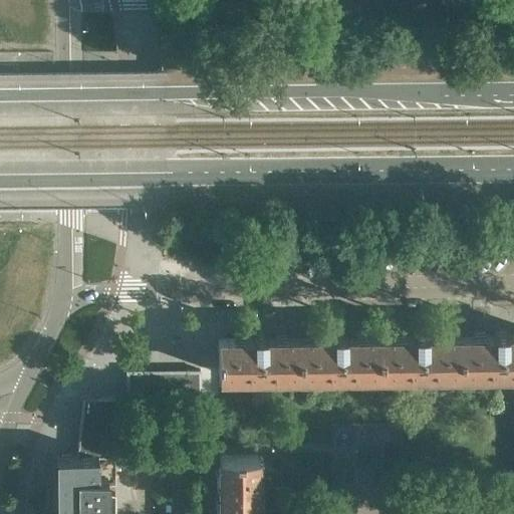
[(513,333),(506,334),(506,330),(494,330),(495,334),(460,334),(461,370),(513,369),(513,333)]
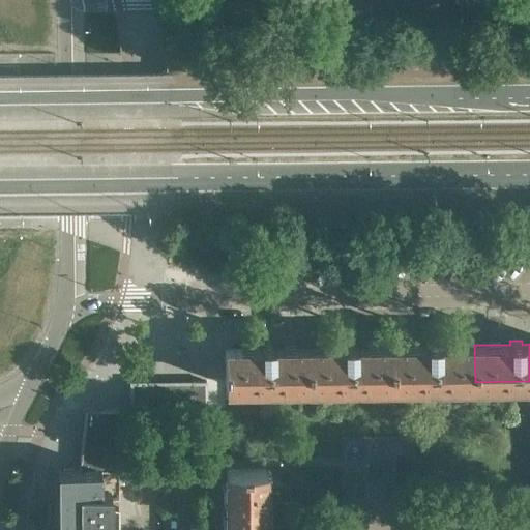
[(392,383),(391,346),(356,346),(356,342),(345,343),(345,347),(308,347),(310,384),(392,383)]
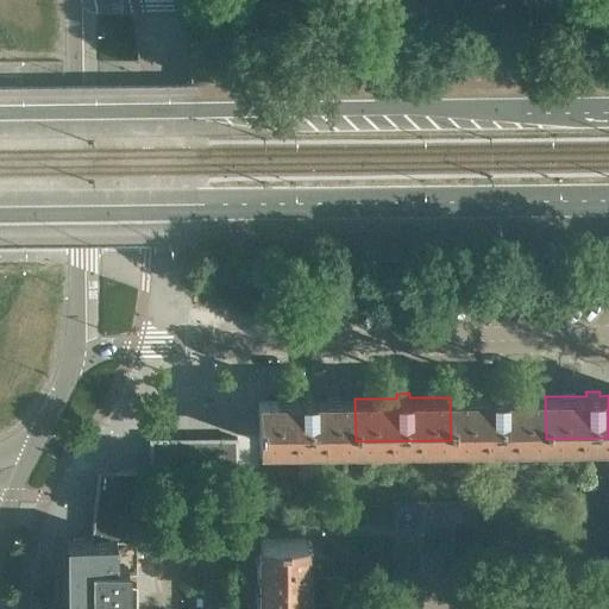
[(546,439),(545,396),(504,397),(504,393),(490,393),(491,397),(450,397),(451,440),(546,439)]
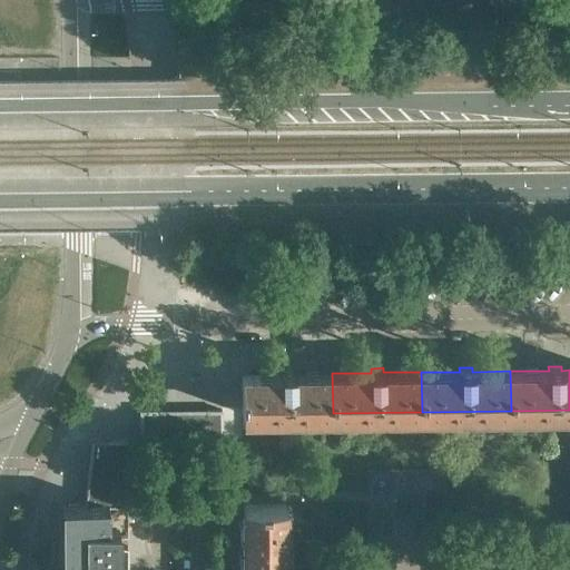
[(333,413),(332,373),(294,373),(294,369),(282,369),(282,373),(242,374),(243,414),(333,413)]
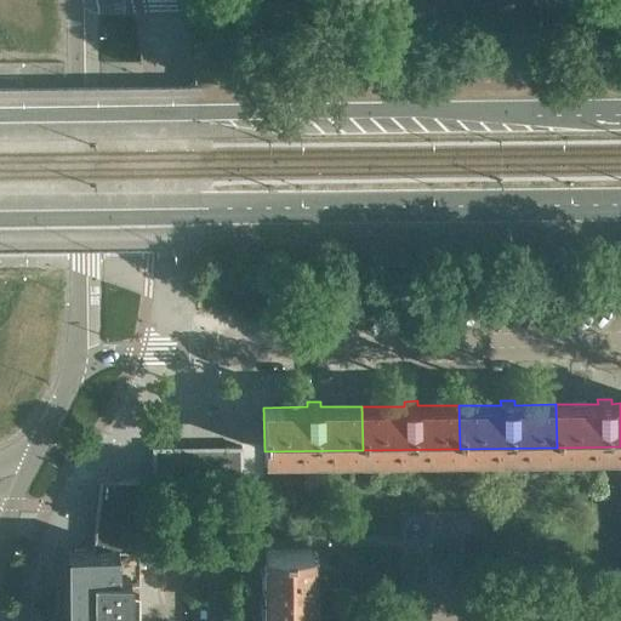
[(241,483),(241,446),(224,446),(224,449),(176,449),(176,446),(153,446),(153,483),(176,483),(176,480),(224,480),(224,483),(241,483)]
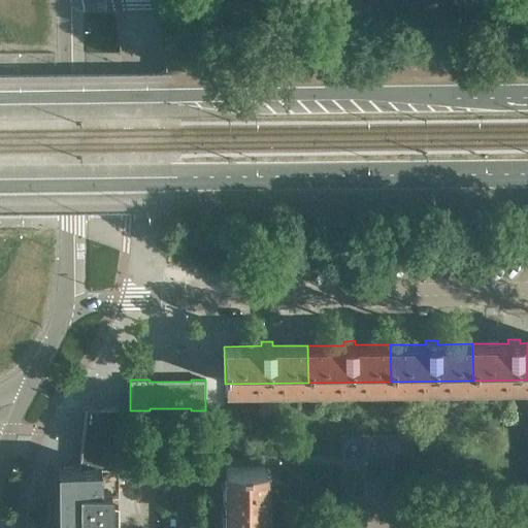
[(119,527),(119,506),(110,505),(110,496),(119,495),(118,407),(87,407),(79,467),(59,467),(59,527),(119,527)]
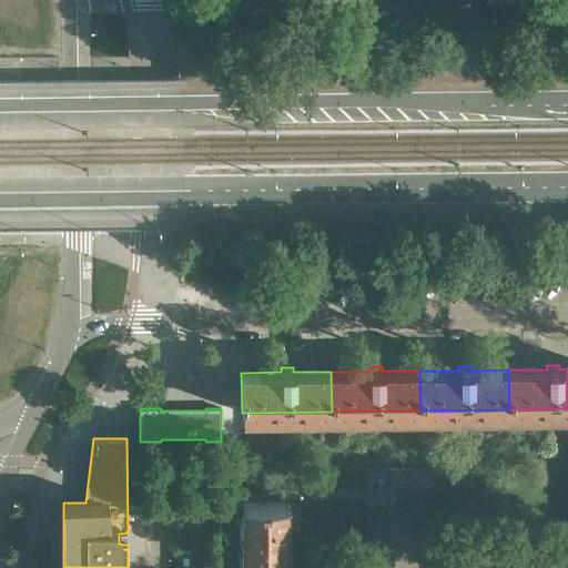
[(285,567),(285,500),(242,500),(243,567),(285,567)]
